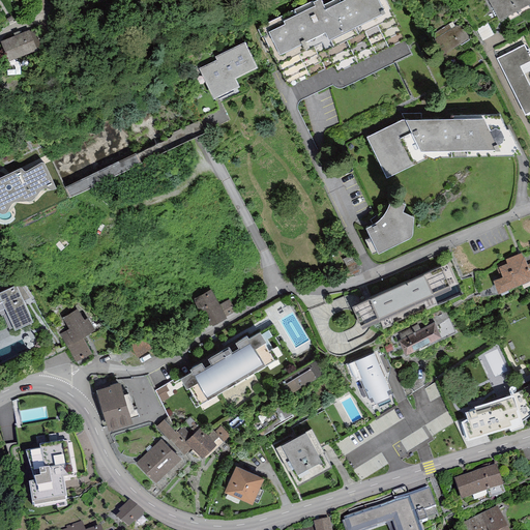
[(320,0),(313,0),(262,25),(263,27),(258,29),(261,37),(264,35),(289,87),(332,66),(336,72),(405,39),(385,0),(333,0),(323,5),(320,0)]
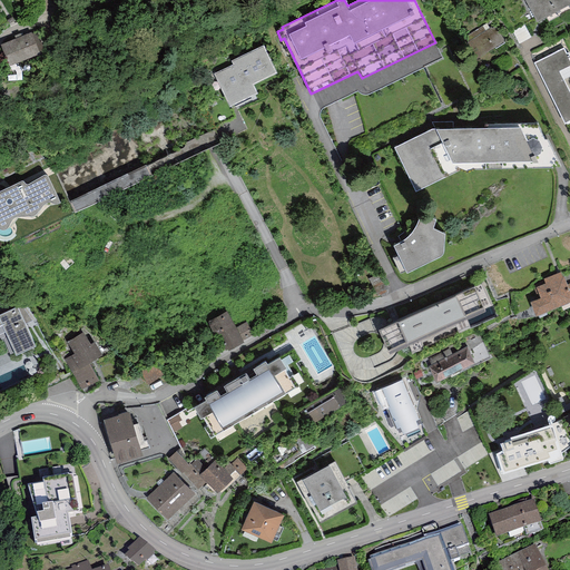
[(569,0),(523,0),(521,1),(528,13),(531,12),(537,22),(569,3),(569,0)]
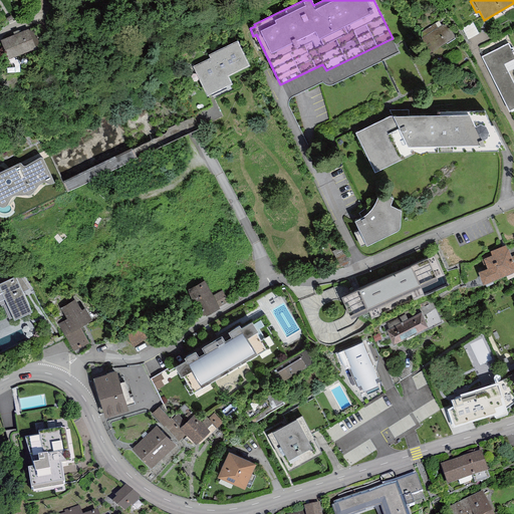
[(435,23),(419,34),(422,37),(420,38),(430,53),(455,37),(447,24),(443,26),(443,25),(438,28),(435,23)]
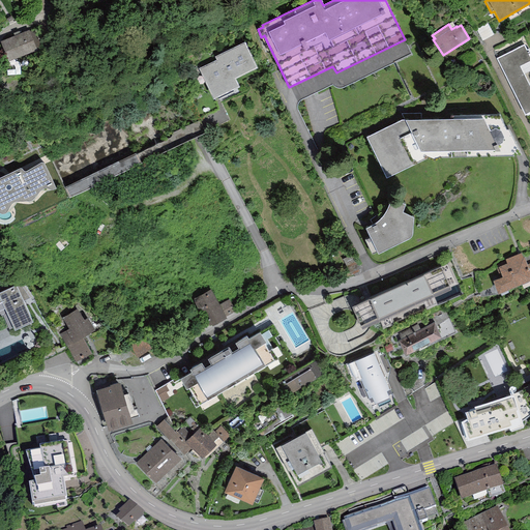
[(0,41),(8,61),(36,50),(36,49),(40,47),(34,30),(30,32),(29,30),(20,34),(15,36),(0,41)]
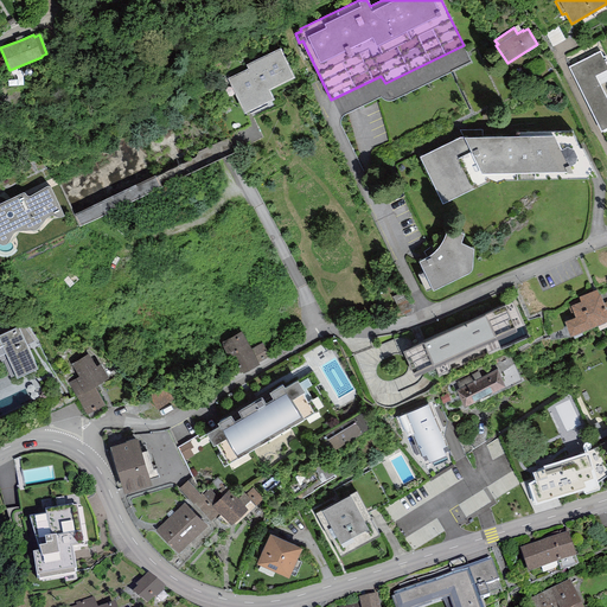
[(294,78),(280,49),(247,64),(248,68),(228,78),(244,113),(274,98),(269,90),(294,78)]
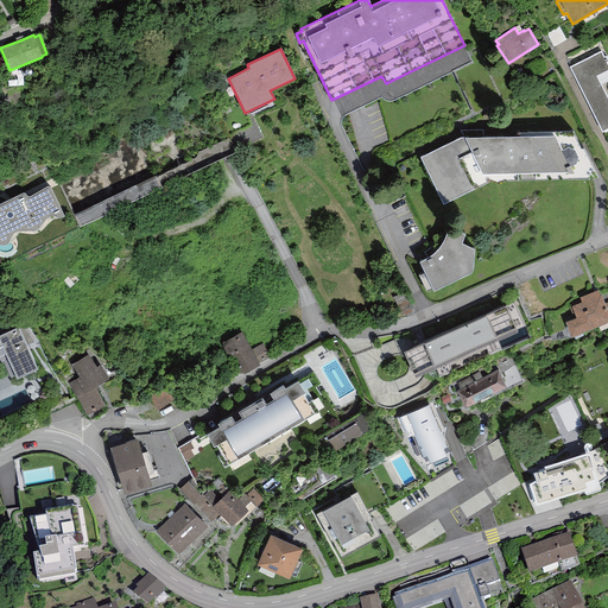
[(601,51),(569,67),(602,132),(607,128),(607,97),(597,76),(607,70),(607,63),(607,62),(607,59),(607,56),(605,57),(601,51)]
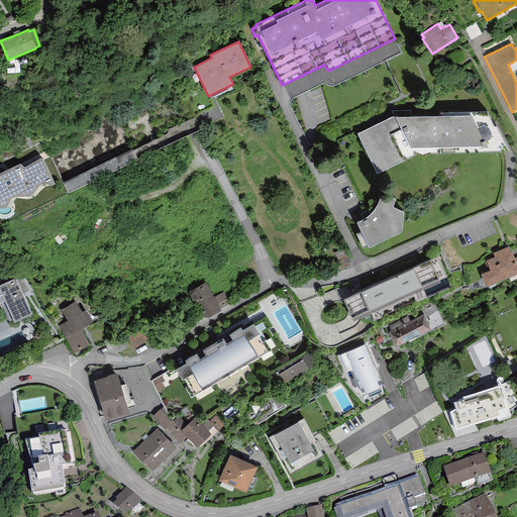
[(439,116),(392,117),(357,133),(377,174),(417,154),(509,151),(497,126),(494,126),(487,112),(439,113),(439,116)]
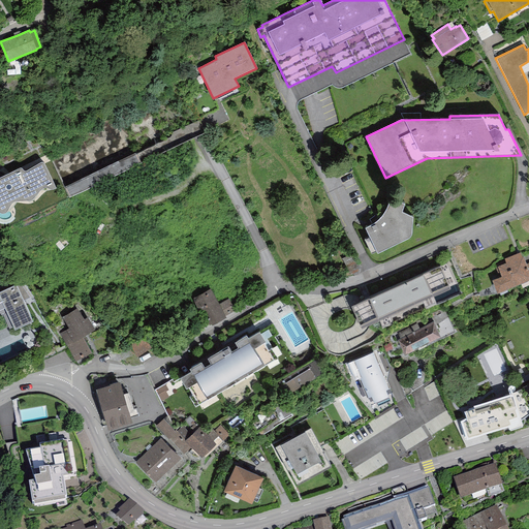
[(20,168),(0,177),(0,213),(3,215),(13,203),(31,201),(42,189),(51,190),(56,189),(43,161),(25,172),(20,168)]
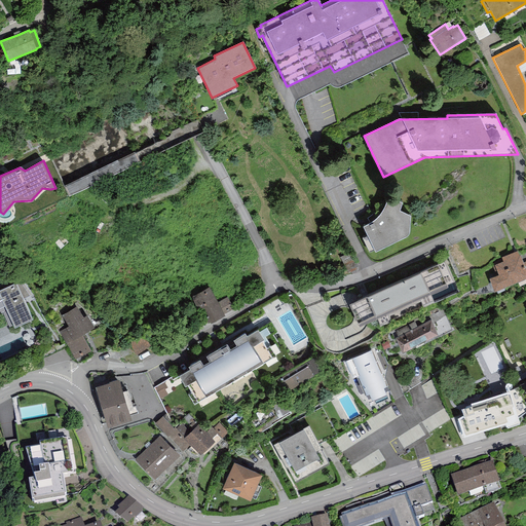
[(402,202),(387,199),(384,207),(380,214),(374,221),(369,223),(363,227),(375,253),(407,236),(409,234),(409,232),(410,216),(400,211),(402,202)]
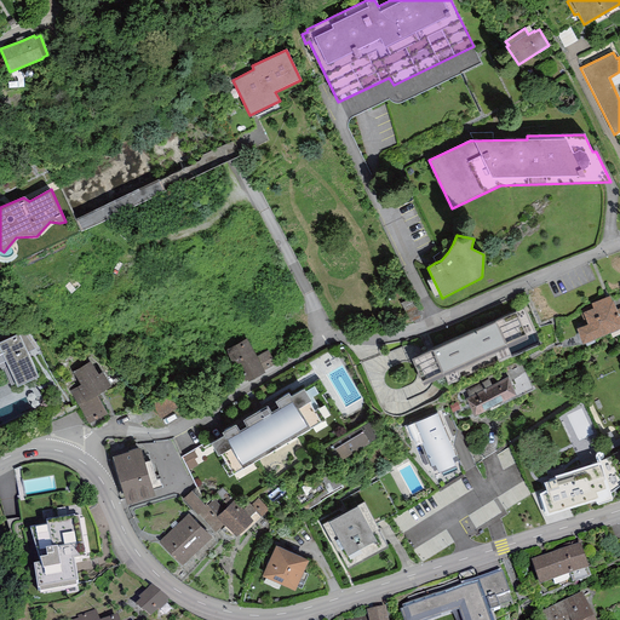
[(609,296),(591,303),(592,305),(580,310),(586,325),(577,328),(583,344),(619,328),(619,308),(616,310),(613,300),(612,300),(609,296)]
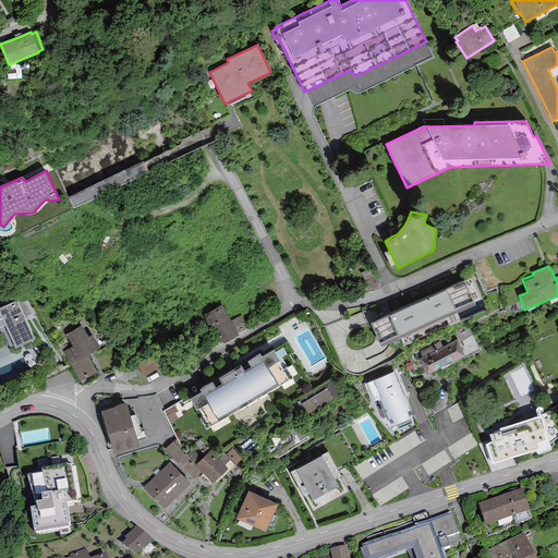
[(471,278),(371,324),(381,347),(399,339),(403,347),(415,341),(413,336),(447,320),(449,326),(485,310),(471,278)]
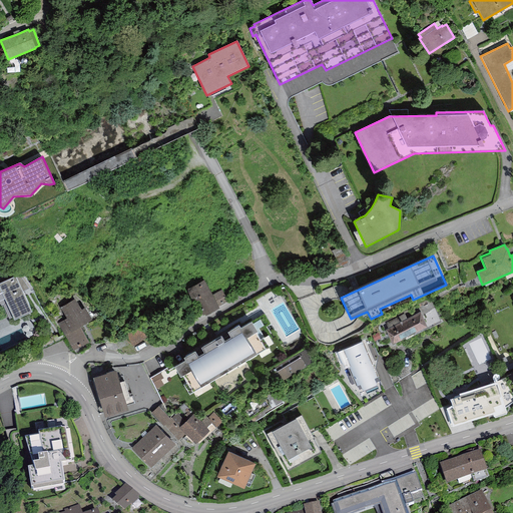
[(0,285),(0,314),(5,324),(32,310),(15,278),(0,285)]
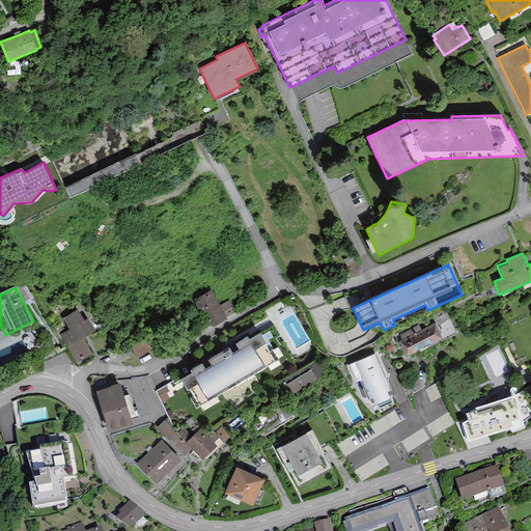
[(212,290),(193,300),(198,310),(200,309),(211,328),(227,318),(226,317),(220,305),(212,290)]
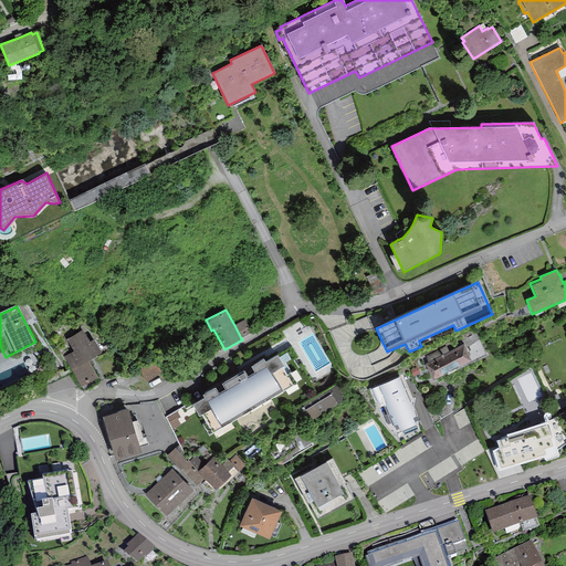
[(244,320),(234,325),(241,338),(251,333),(244,320)]
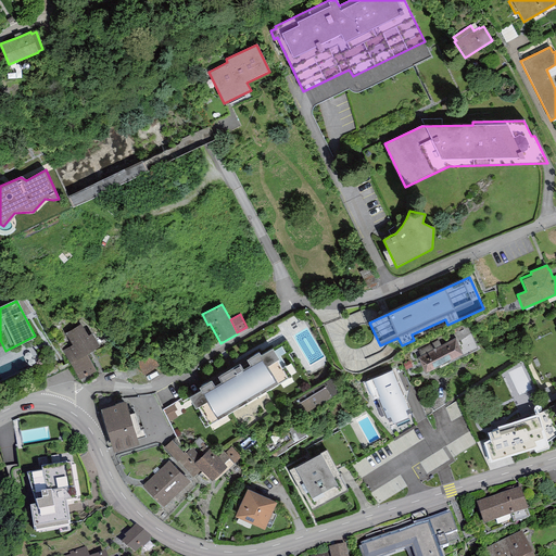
[(81,324),(65,333),(72,345),(63,351),(80,381),(97,371),(86,354),(100,346),(92,333),(88,336),(81,324)]
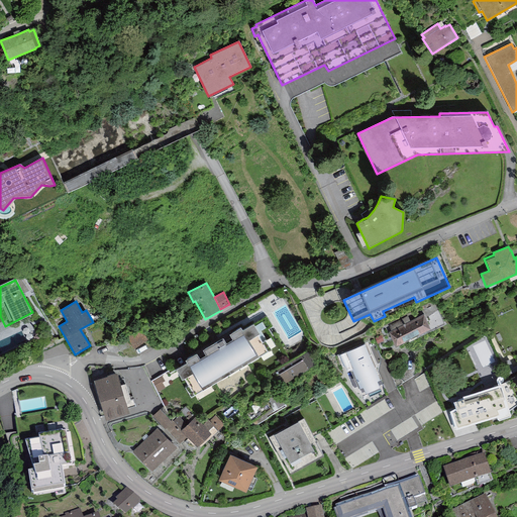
[(424,314),(389,332),(396,346),(431,329),(424,314)]
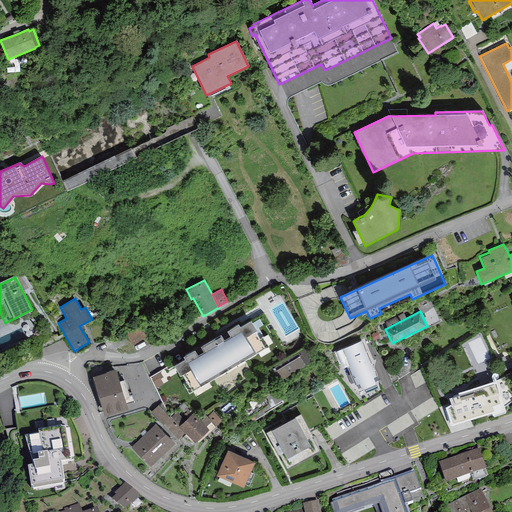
[(183,384),(189,394),(269,347),(263,337),(259,339),(255,332),(257,331),(251,321),(240,327),(238,325),(227,332),(230,337),(223,341),(220,335),(201,347),(204,352),(198,356),(195,351),(183,357),(185,360),(174,367),(180,377),(182,376),(186,382),(183,384)]
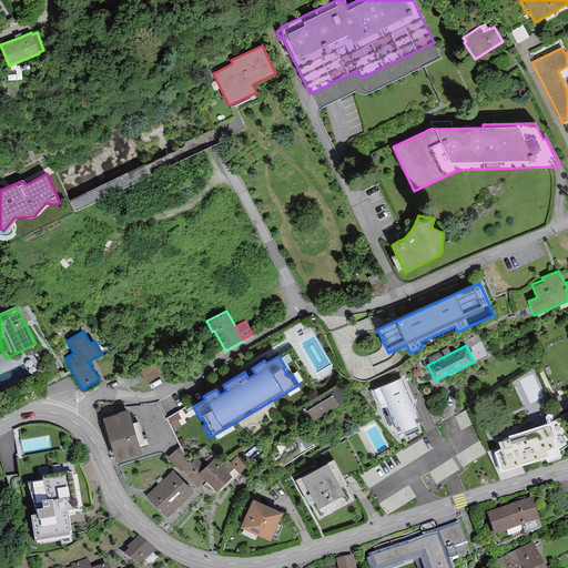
[(154,361),(139,372),(146,383),(163,372),(154,361)]
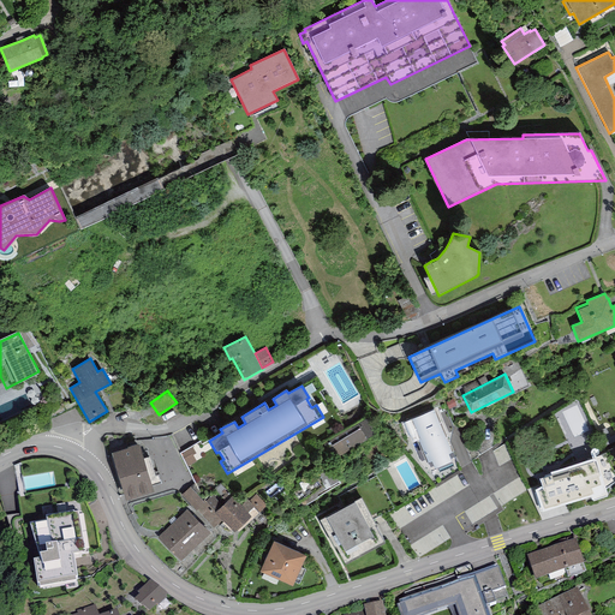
[(584,400),(563,408),(575,440),(596,431),(584,400)]
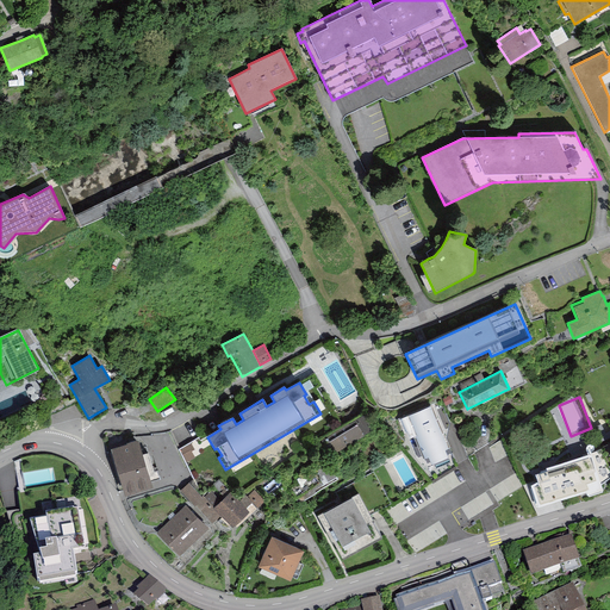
[(431,406),(400,419),(409,439),(414,437),(423,459),(428,456),(431,464),(448,456),(444,450),(450,448),(431,406)]
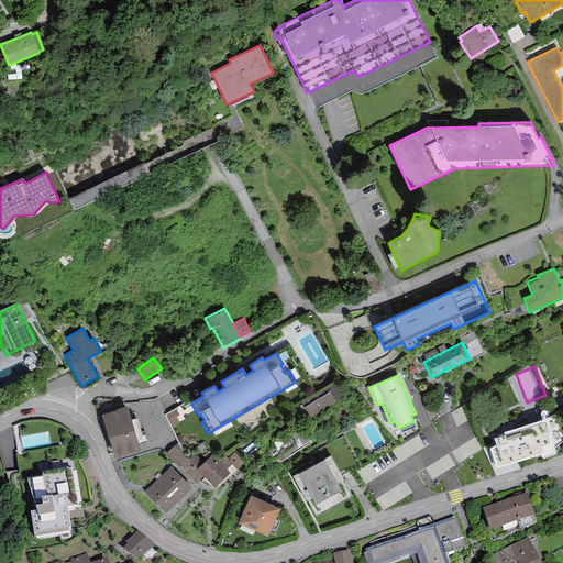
[(335,383),(291,410),(300,423),(344,397),(335,383)]
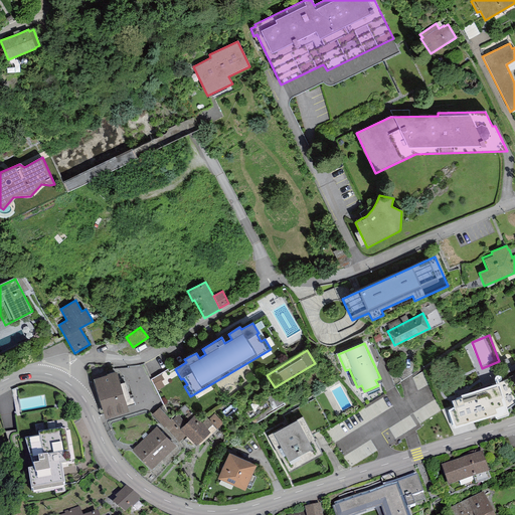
[(107,375),(93,379),(105,419),(129,411),(117,371),(107,374),(107,375)]
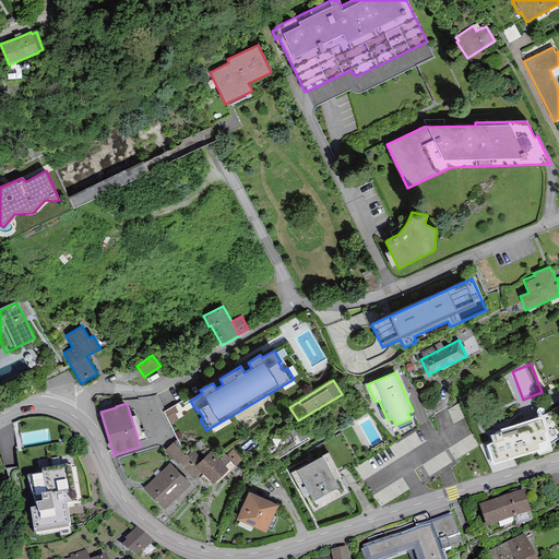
[(167,412),(174,423),(186,417),(179,405),(167,412)]
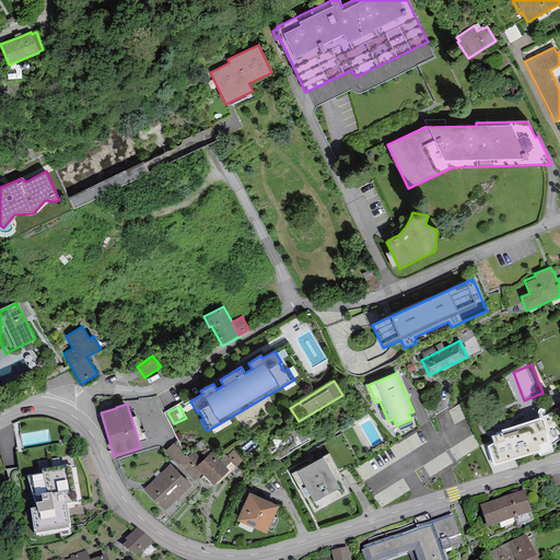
[(547,418),(488,438),(499,470),(558,451),(547,418)]
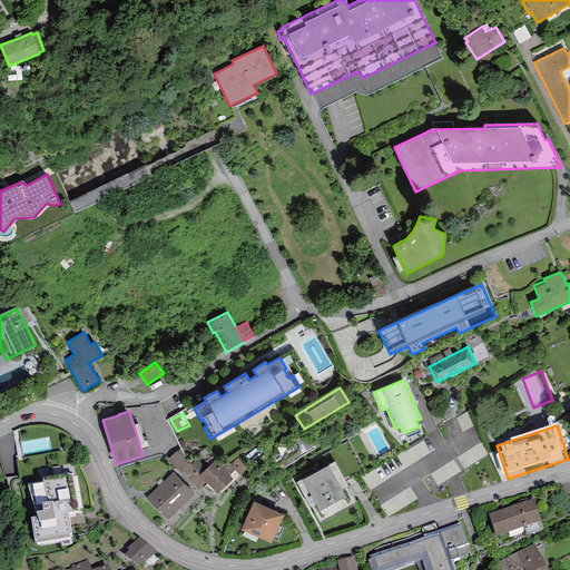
[(268,452),(278,471),(295,461),(294,458),(315,445),(306,431),(268,452)]
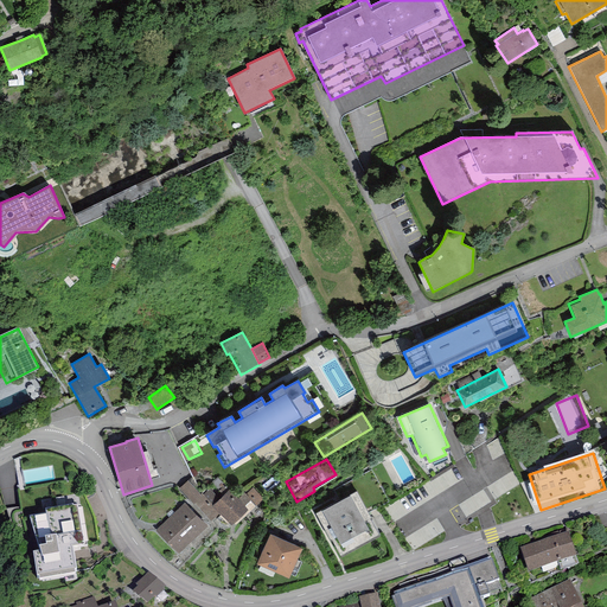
[(235,492),(217,510),(236,529),(254,511),(235,492)]
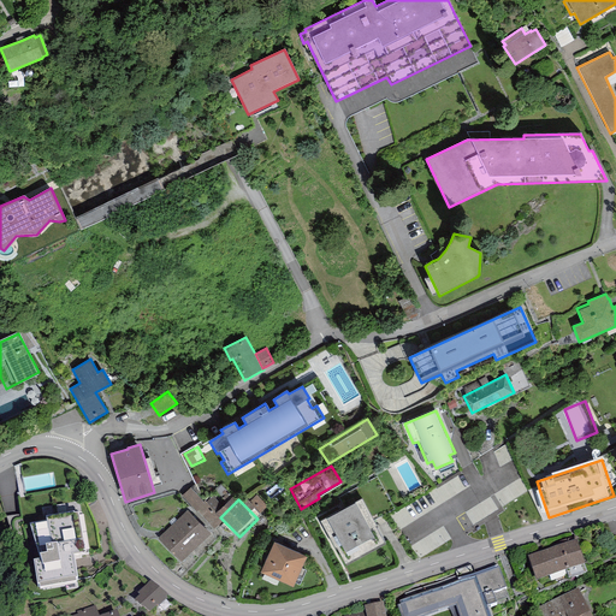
[(362,503),(330,521),(351,561),(384,542),(362,503)]
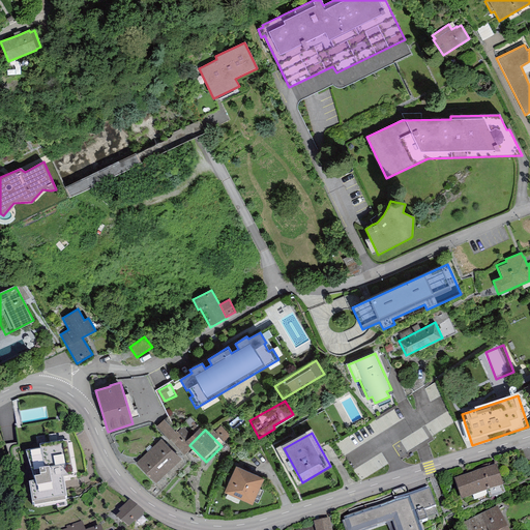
[(163,443),(140,466),(159,484),(181,462),(163,443)]
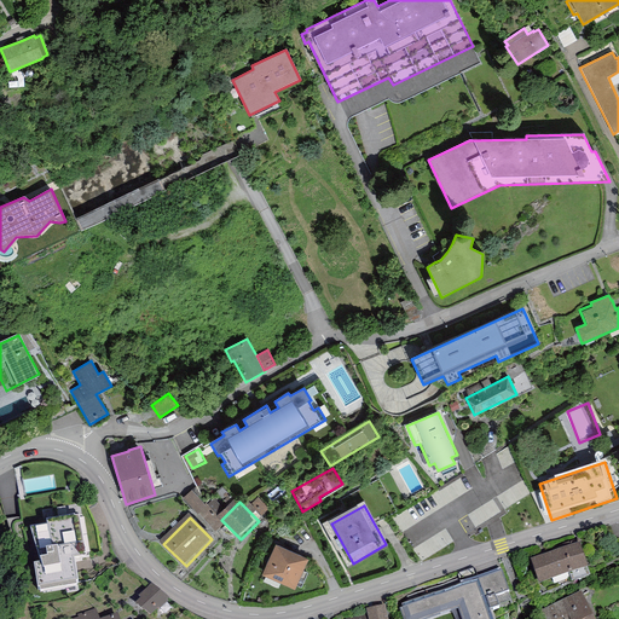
[(48,527),(30,530),(41,597),(81,591),(76,561),(90,559),(84,520),(48,525),(48,527)]
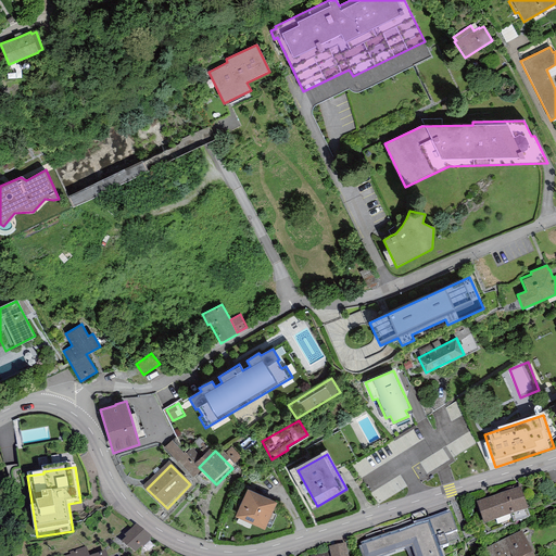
[(248,490),(235,517),(264,530),(277,503),(248,490)]
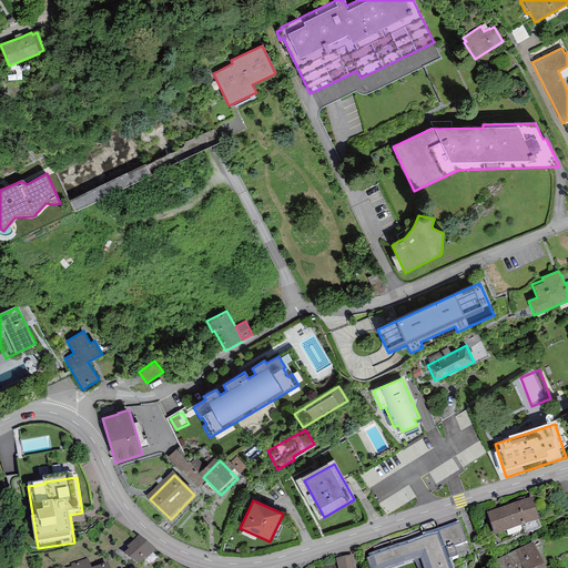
[(544,527),(537,504),(492,518),(498,540),(544,527)]
